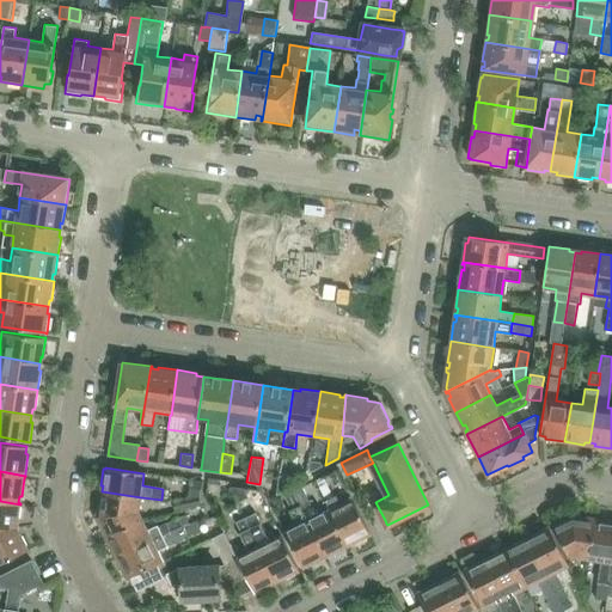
[(291,477),(279,476),(276,495),(281,493),(289,488),(291,477)]
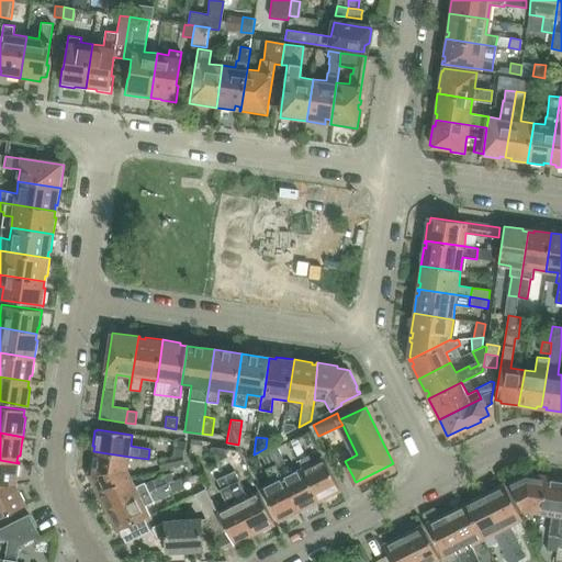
[(318,501),(339,490),(323,457),(311,463),(307,457),(306,457),(296,438),(289,441),(302,468),(318,501)]
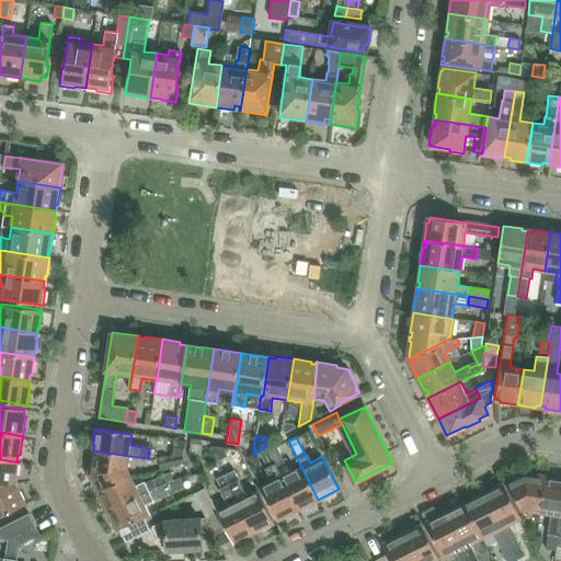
[(184,441),(175,439),(173,456),(182,457),(184,441)]
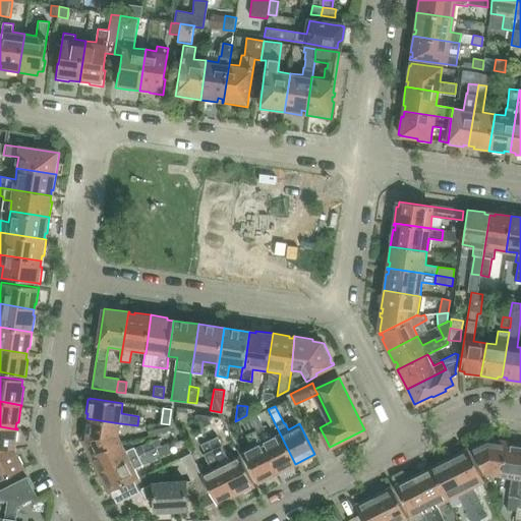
[(201,428),(211,424),(208,417),(207,416),(194,414),(201,428)]
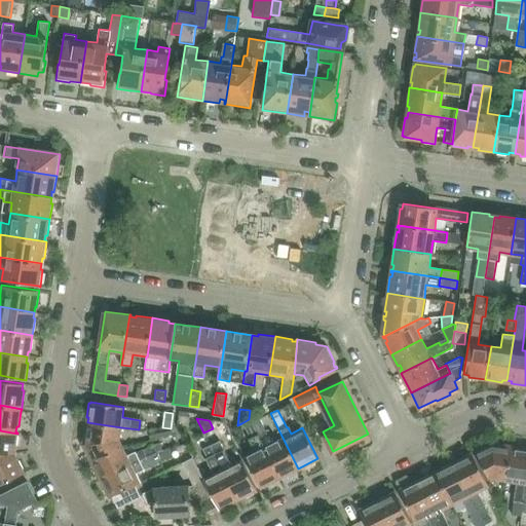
[(260,418),(252,422),(251,422),(278,478),(298,468),(283,438),(272,443),(260,418)]
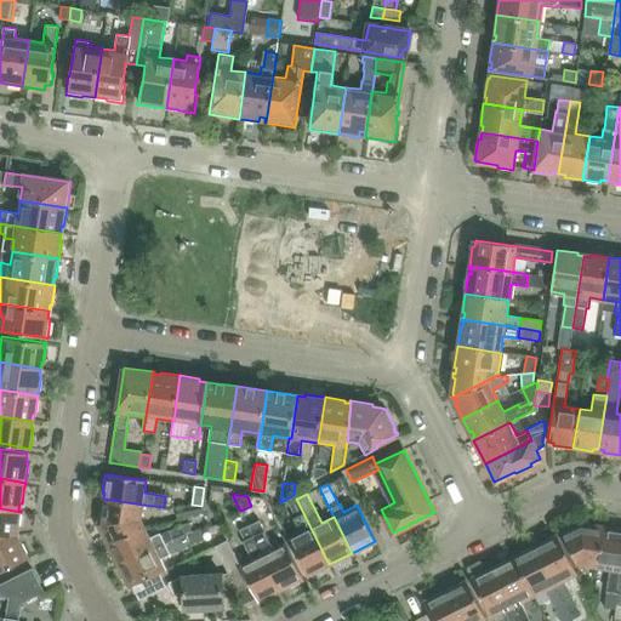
[(295,495),(294,495),(285,500),(295,518),(294,519),(301,533),(288,539),(306,576),(329,564),(296,499),(297,499),(295,495)]
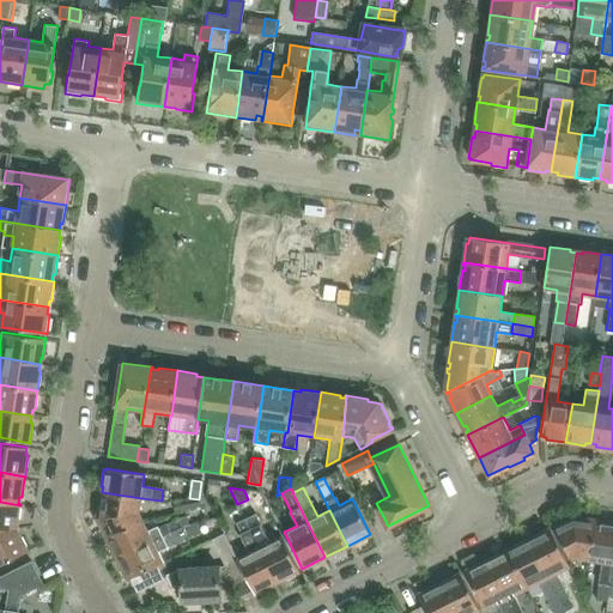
[(141,498),(102,492),(99,491),(97,510),(99,510),(98,516),(96,516),(96,519),(97,521),(99,520),(108,536),(144,521),(139,511),(141,498)]
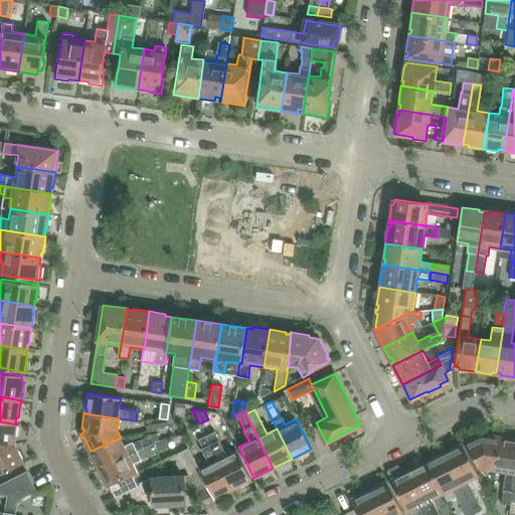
[(159,418),(145,422),(147,431),(169,424),(167,419),(159,418)]
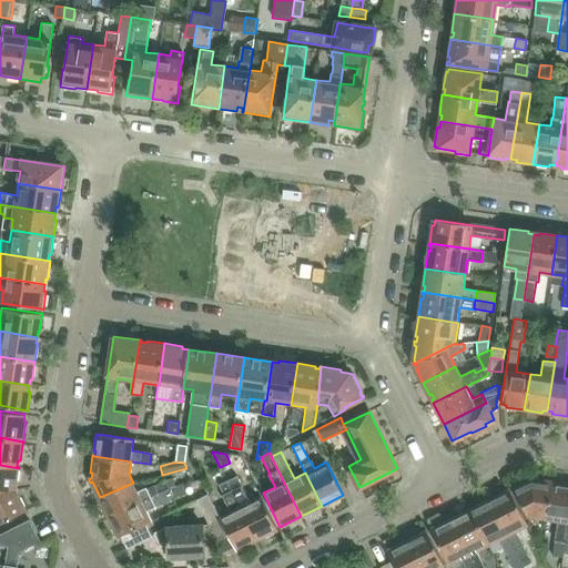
[(0,492),(14,490),(14,484),(17,484),(19,468),(0,465),(0,492)]
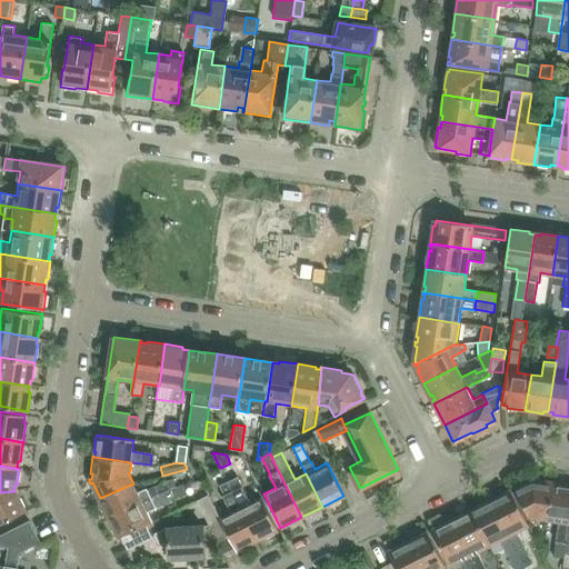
[(238,476),(228,481),(232,491),(242,486),(238,476)]
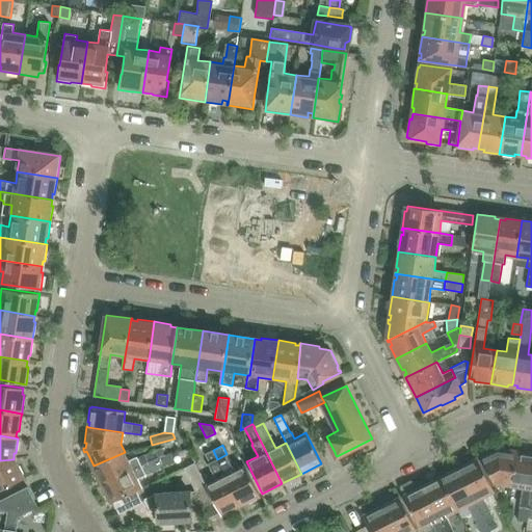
[(494,484),(511,486),(517,451),(501,448),(500,450),(497,450),(481,458),(486,467),(494,484)]
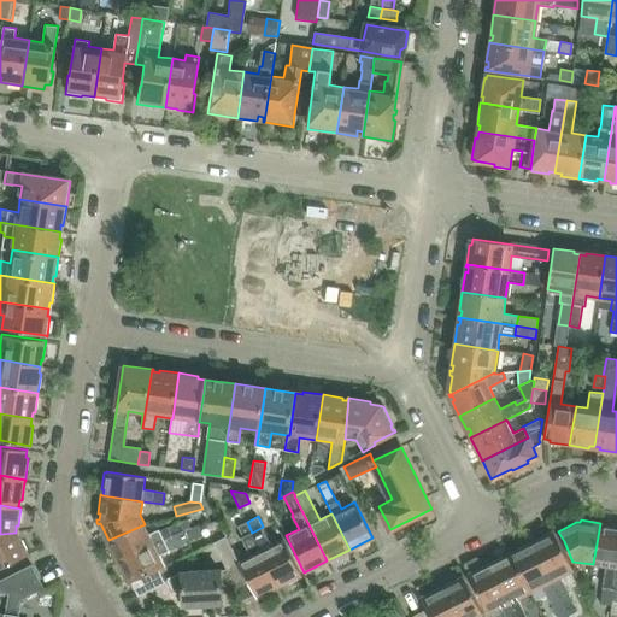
[(145,524),(109,540),(106,541),(113,557),(116,556),(119,562),(183,532),(183,530),(178,521),(158,532),(158,530),(150,534),(145,524)]
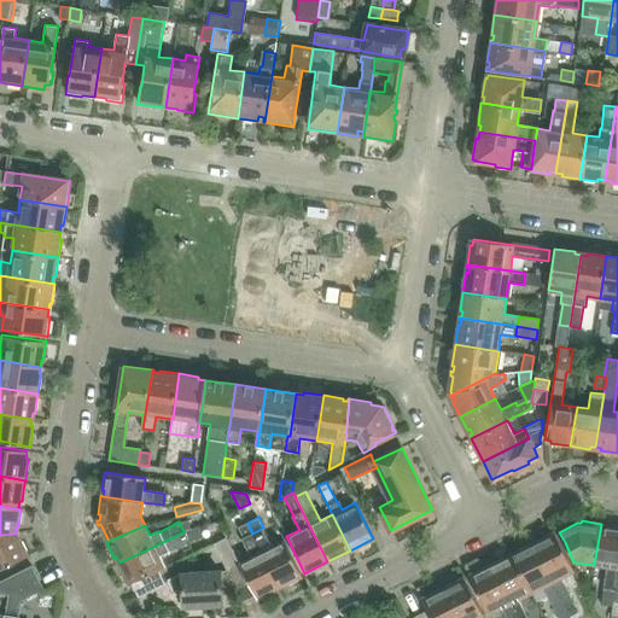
[(248,523),(238,528),(243,538),(252,534),(248,523)]
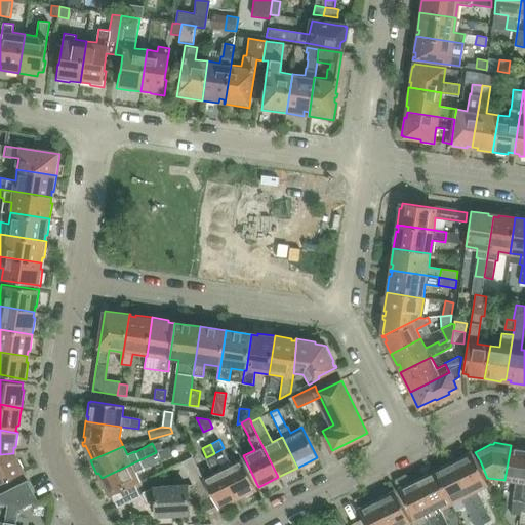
[(516,482),(512,510),(511,514),(520,515),(520,511),(524,482),(524,446),(511,445),(505,480),(516,482)]
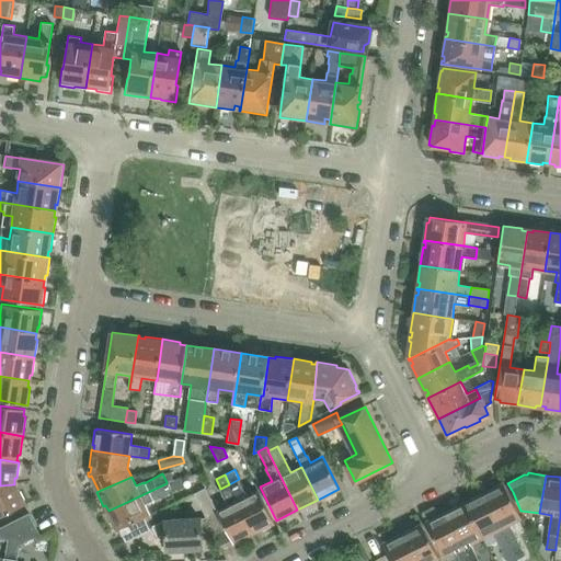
[(167,483),(109,511),(111,515),(109,516),(115,530),(117,529),(118,530),(121,529),(142,518),(150,514),(146,504),(183,485),(180,478),(167,482),(167,483)]
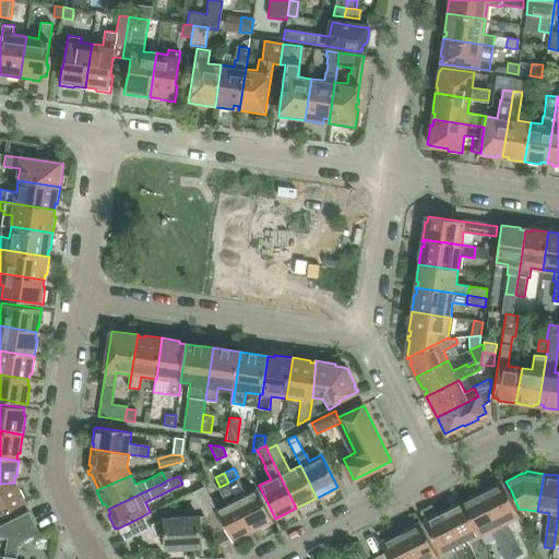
[(238,477),(228,483),(232,490),(251,531),(257,527),(258,530),(273,522),(272,520),(257,489),(257,488),(246,494),(238,477)]
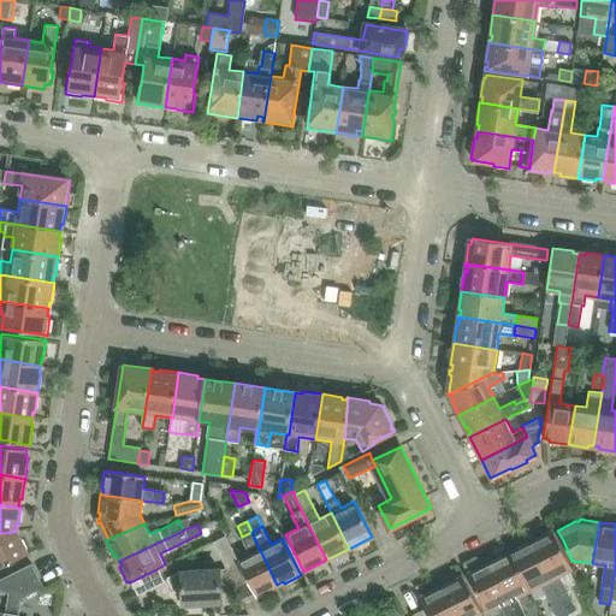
[(573,572),(558,543),(554,532),(552,533),(551,531),(535,538),(537,540),(532,543),(562,605),(570,602),(558,578),(573,572)]
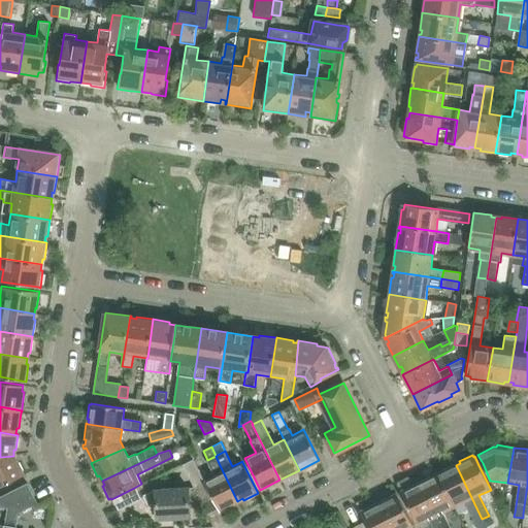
[(0,486),(15,479),(25,474),(18,459),(15,460),(13,456),(0,457),(0,486)]
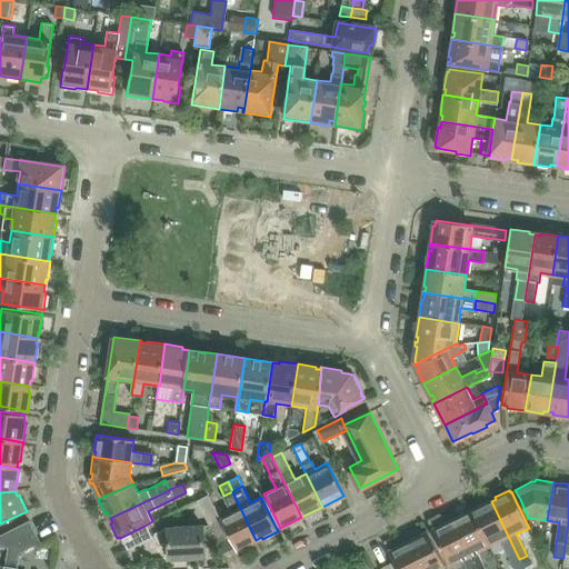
[(229,513),(219,518),(236,550),(237,552),(252,545),(251,542),(256,540),(236,499),(232,491),(223,496),(221,497),(229,513)]
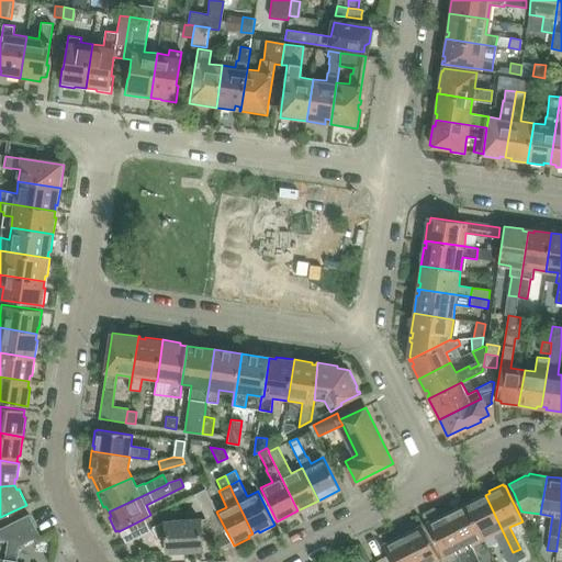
[(205,490),(193,495),(205,518),(213,532),(222,549),(233,543),(216,512),(205,490)]
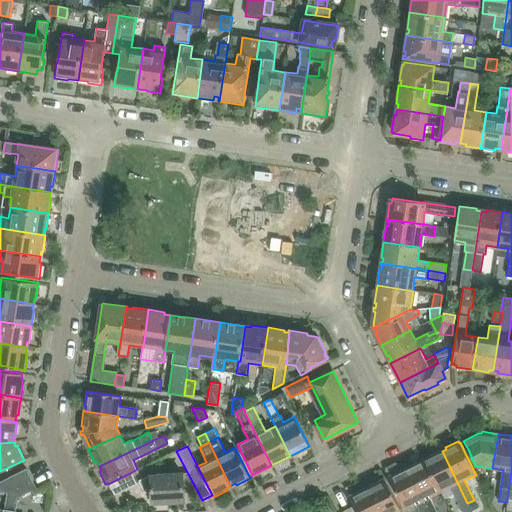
[(436,452),(423,458),(440,492),(450,488),(461,511),(471,511),(467,503),(442,451),(437,454),(436,452)]
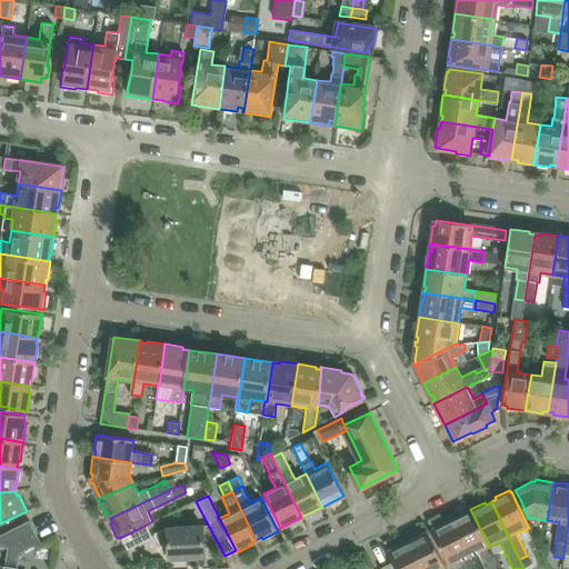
[(457,519),(452,521),(475,568),(485,568),(478,553),(489,547),(470,509),(456,517),(457,519)]
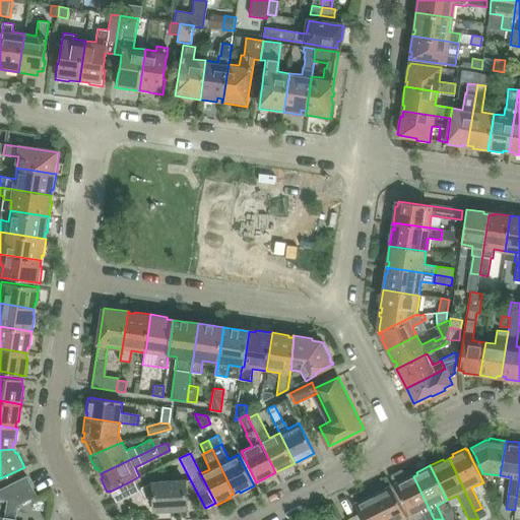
[(26,476),(0,489),(0,500),(6,501),(6,498),(31,485),(26,476)]
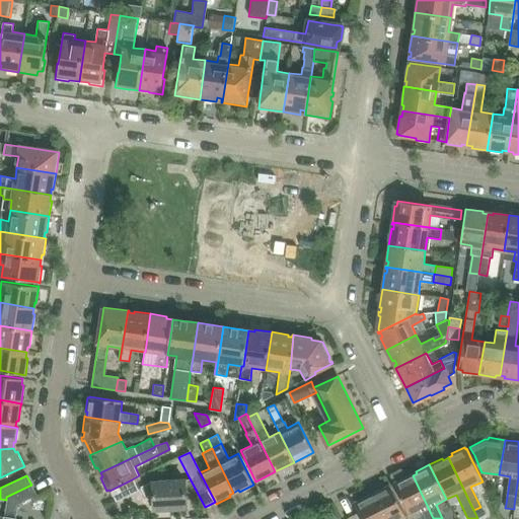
[(406,475),(393,483),(394,485),(398,494),(410,517),(421,512),(424,518),(433,518),(413,475),(408,477),(406,475)]
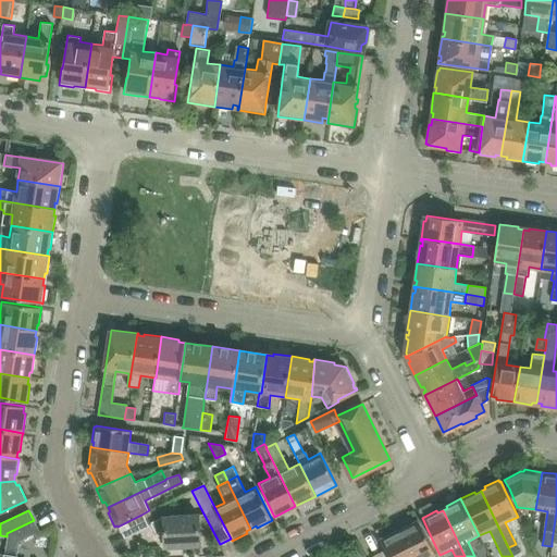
[(163,518),(151,523),(152,524),(153,523),(156,529),(159,531),(164,531),(165,546),(186,545),(186,544),(199,543),(199,545),(200,545),(199,530),(211,528),(203,514),(198,516),(198,512),(163,515),(163,518)]
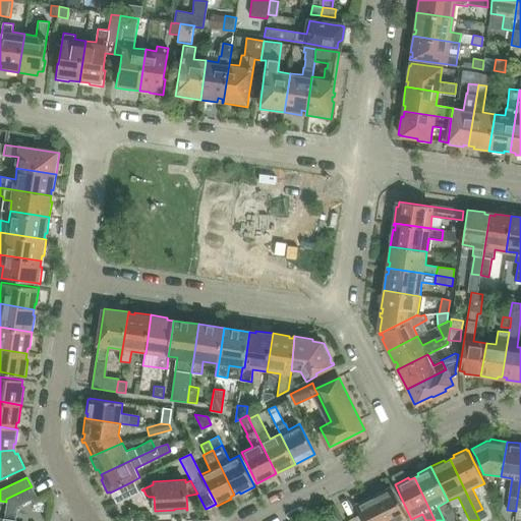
[(112,491),(117,502),(138,491),(133,482),(132,481),(112,491)]
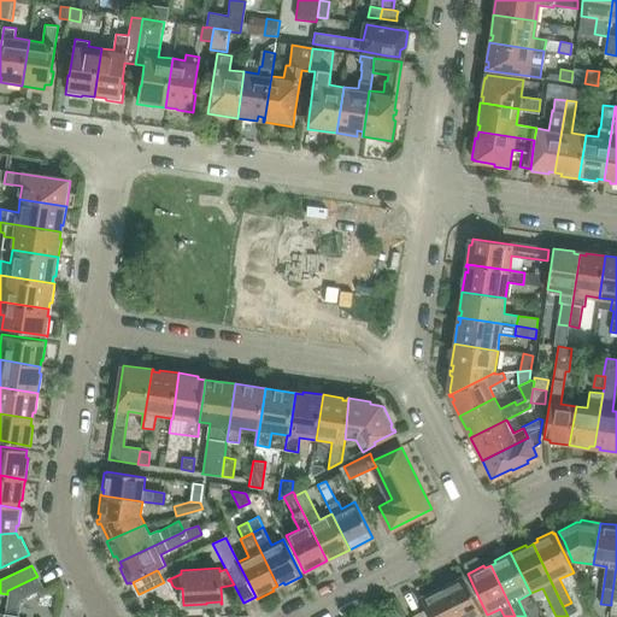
[(17,616),(21,599),(43,588),(37,576),(7,591),(7,594),(4,613),(4,616),(17,616)]
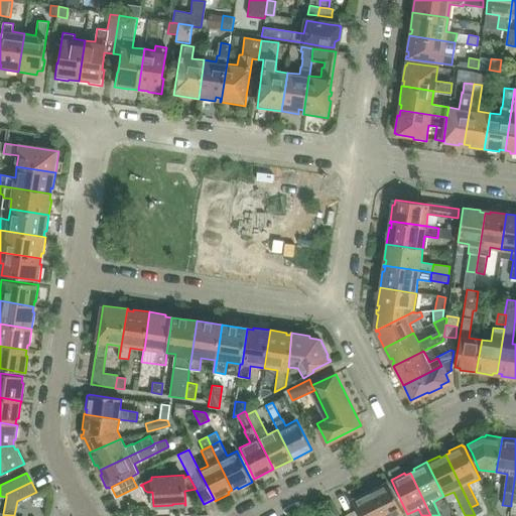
[(374,491),(370,493),(381,515),(400,515),(403,515),(393,493),(388,484),(387,484),(386,482),(374,489),(374,491)]
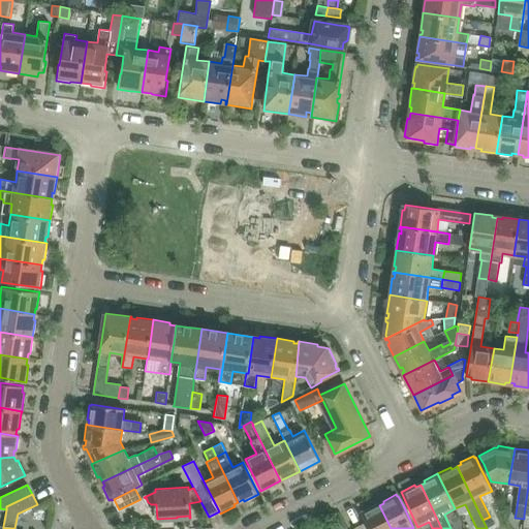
[(365,523),(353,528),(391,528),(379,505),(375,507),(374,505),(361,512),(362,514),(361,515),(365,523)]
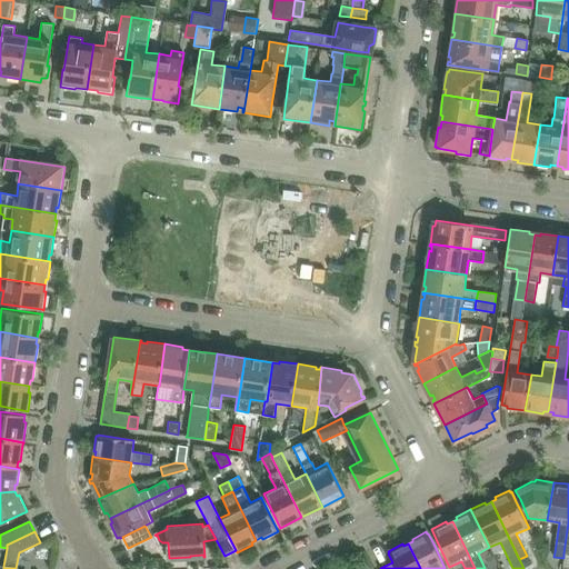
[(527,556),(519,559),(523,568),(531,563),(527,556)]
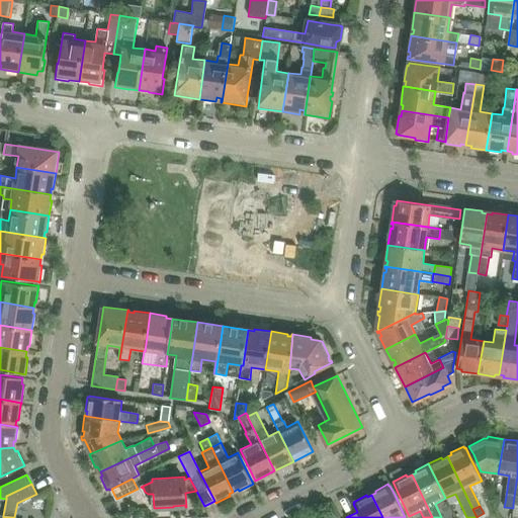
All buildings are outlined.
